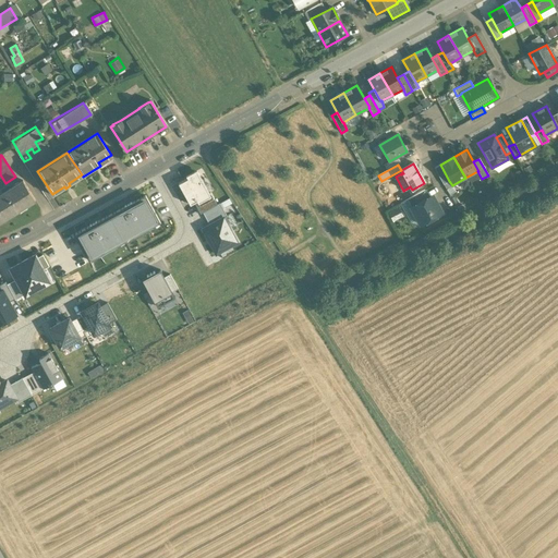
[(449,181),(440,165),(434,168),(443,185),(449,181)]
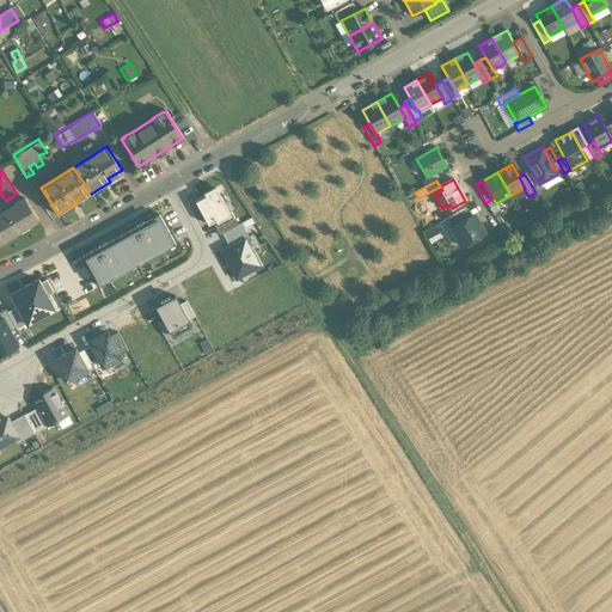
[(213,222),(230,213),(228,212),(215,187),(203,193),(206,196),(195,202),(208,225),(213,222)]
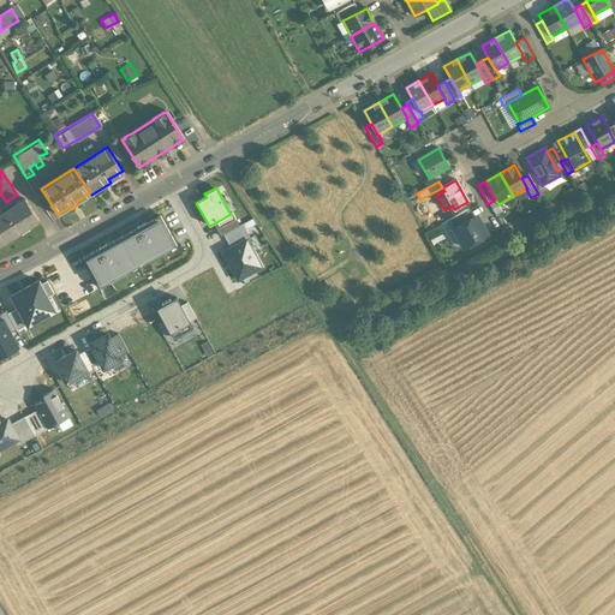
[(27,199),(0,215),(0,244),(5,242),(6,243),(23,232),(23,231),(40,220),(27,199)]
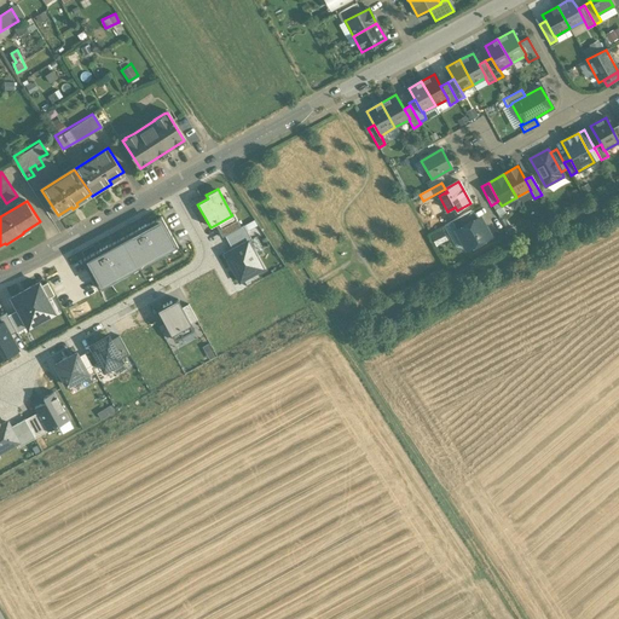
[(470,212),(453,221),(457,229),(475,219),(470,212)]
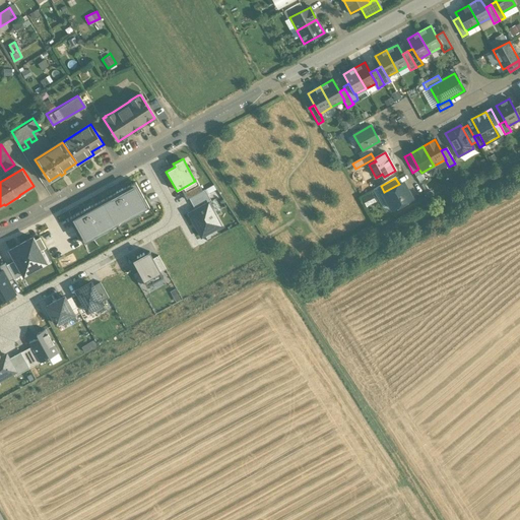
[(195,181),(181,189),(186,199),(188,198),(202,191),(195,180),(194,180),(195,181)]
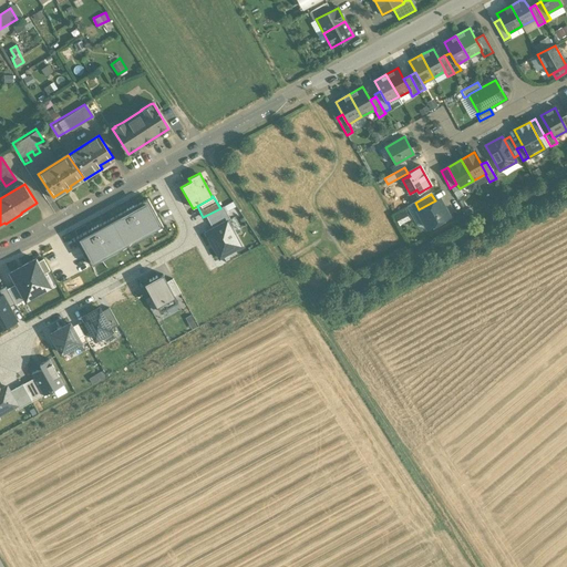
[(153,232),(163,226),(147,198),(133,206),(133,205),(126,209),(126,210),(111,218),(126,246),(135,241),(142,238),(147,235),(147,236),(154,232),(153,232)]
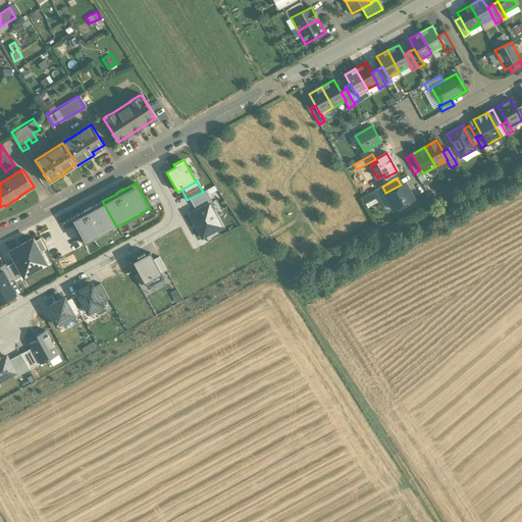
[(385,193),(384,195),(393,210),(397,208),(399,209),(402,208),(403,205),(413,200),(404,184),(401,185),(385,193)]
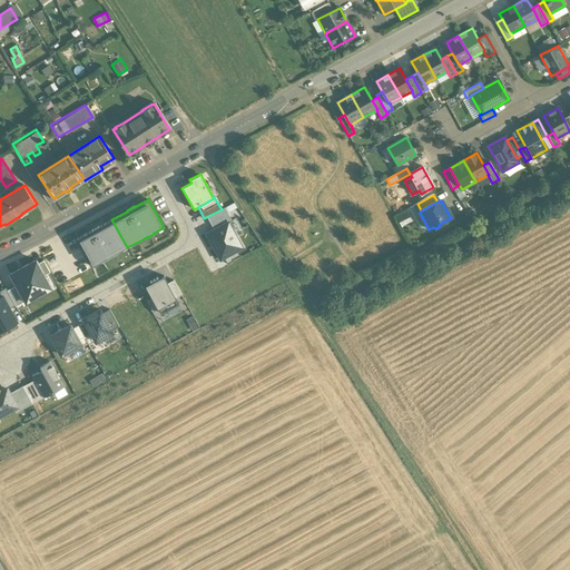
[(206,217),(214,231),(227,222),(228,223),(232,220),(224,207),(222,209),(206,217)]
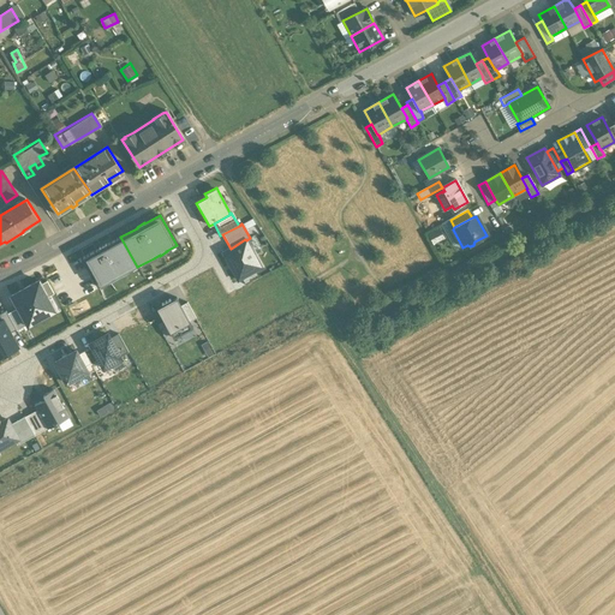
[(433,243),(445,238),(439,226),(427,231),(433,243)]
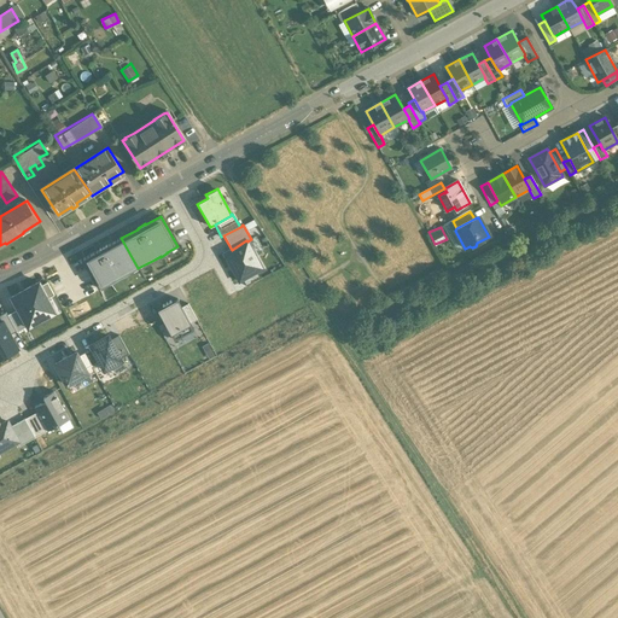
[(128,273),(138,268),(121,238),(106,246),(106,245),(99,249),(99,250),(82,260),(99,290),(109,284),(109,285),(116,281),(116,280),(122,277),(122,278),(129,274),(128,273)]
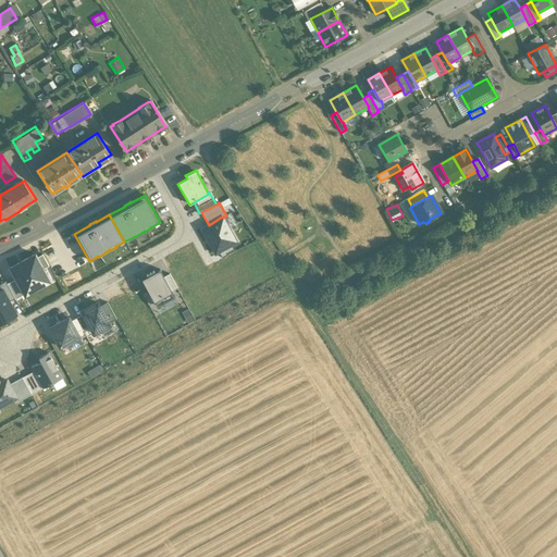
[(209,225),(201,229),(207,238),(209,238),(211,242),(210,245),(215,254),(236,242),(223,218),(222,217),(209,225)]
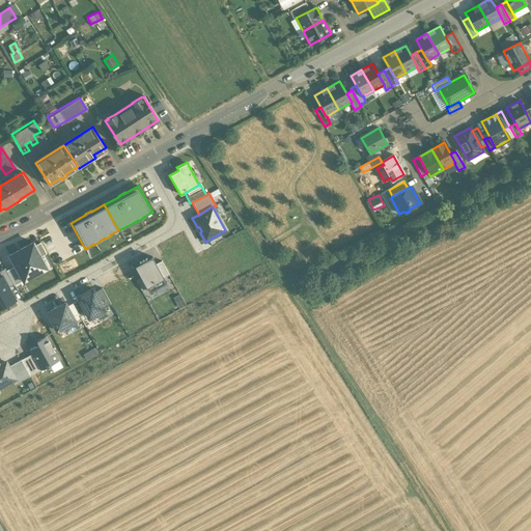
[(34,246),(33,243),(9,255),(16,267),(23,281),(24,282),(46,270),(45,267),(46,266),(40,257),(34,246)]
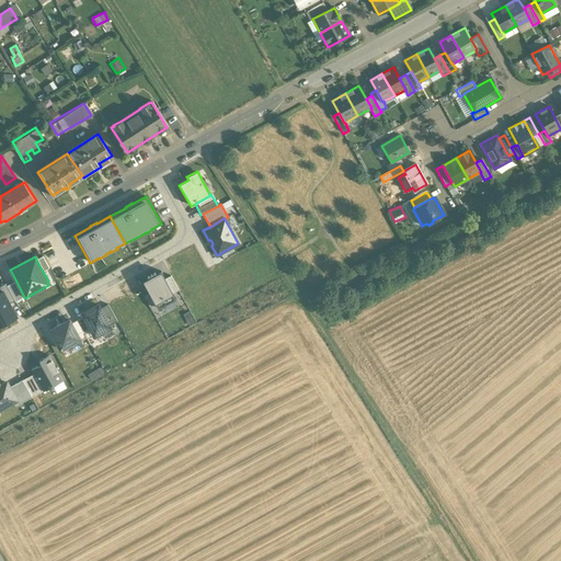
[(43,256),(36,260),(43,272),(49,268),(43,256)]
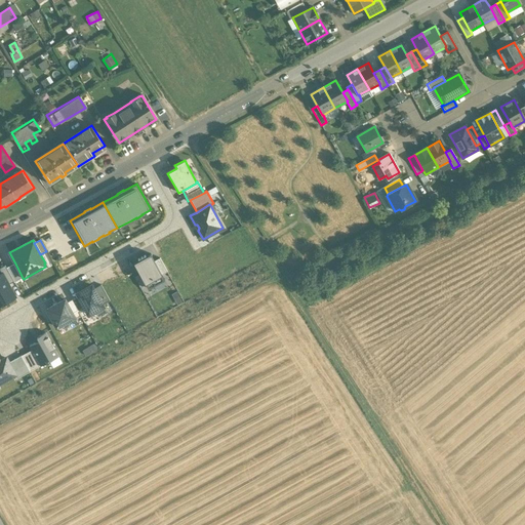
[(145,284),(148,289),(164,280),(161,275),(154,261),(150,253),(146,256),(145,255),(137,259),(138,260),(133,263),(139,274),(145,284)]
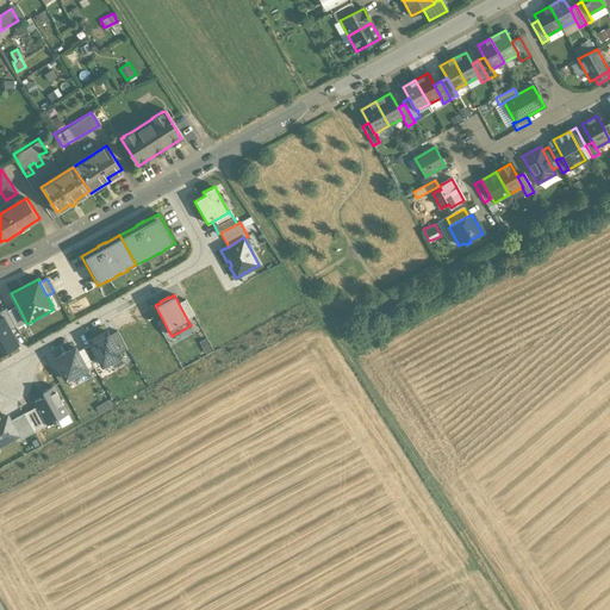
[(179,304),(187,319),(194,316),(185,300),(179,304)]
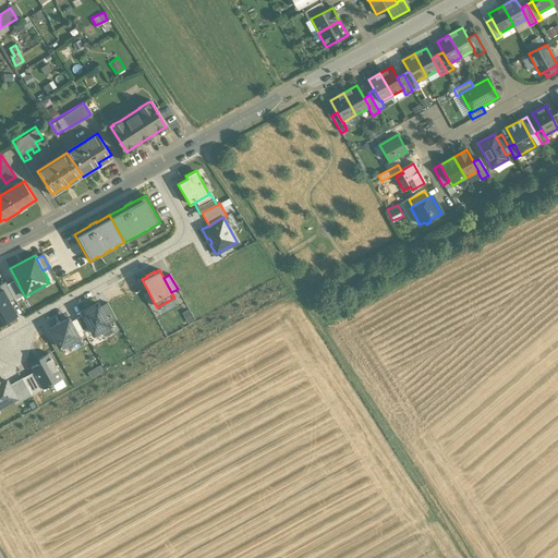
[(24,295),(16,280),(7,284),(14,300),(15,301),(24,295)]
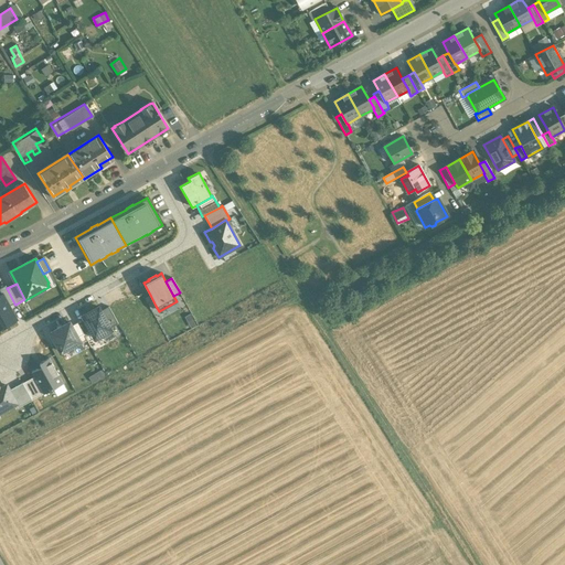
[(9,307),(14,304),(7,288),(4,286),(0,288),(0,291),(1,295),(2,295),(9,307)]
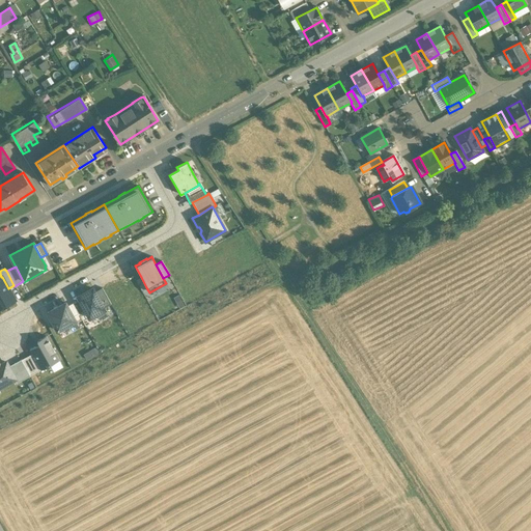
[(2,277),(1,277),(0,278),(0,308),(15,301),(8,288),(2,277)]
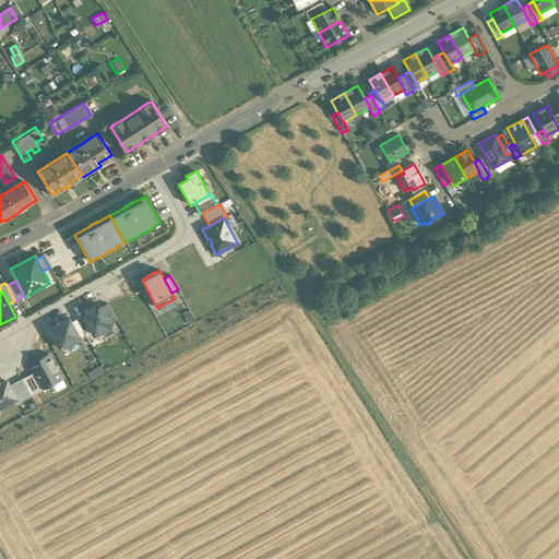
[(154,302),(149,292),(142,295),(149,306),(154,302)]
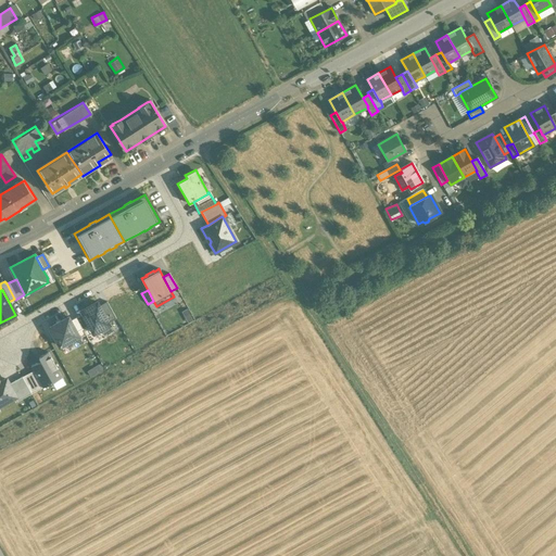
[(109,323),(99,306),(97,302),(80,311),(89,328),(84,331),(86,335),(89,342),(103,335),(103,336),(112,330),(109,323)]
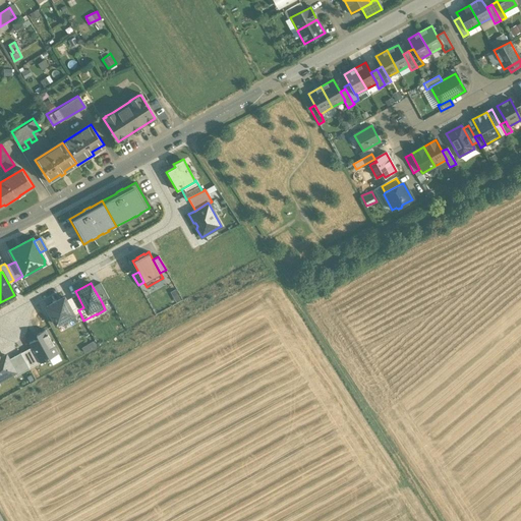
[(109,298),(100,283),(93,287),(102,302),(109,298)]
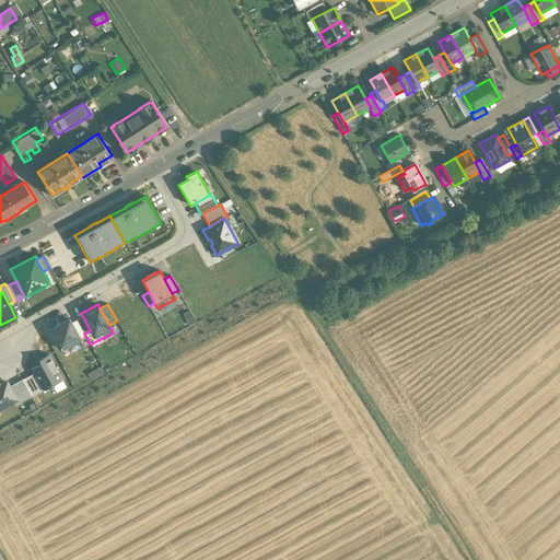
[(71,324),(69,319),(49,330),(60,349),(79,339),(71,324)]
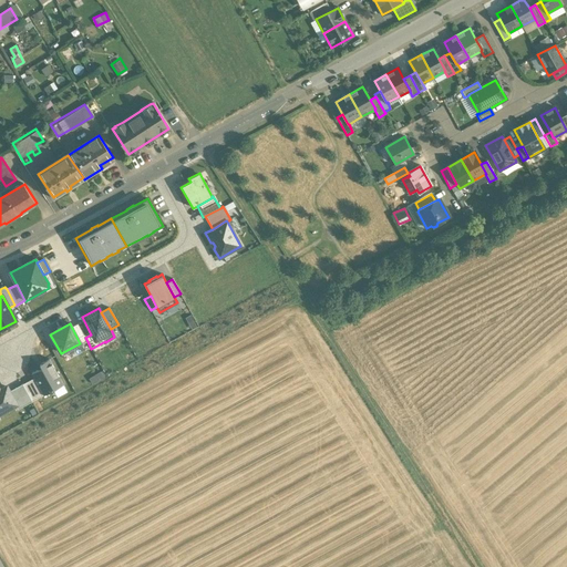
[(72,328),(80,343),(81,344),(88,341),(85,338),(78,325),(72,328)]
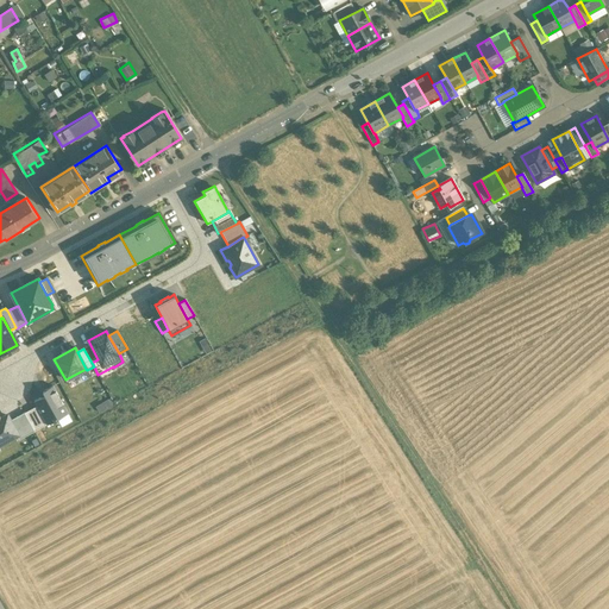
[(33,401),(37,407),(46,425),(68,413),(52,387),(43,391),(43,390),(37,393),(39,397),(33,401)]
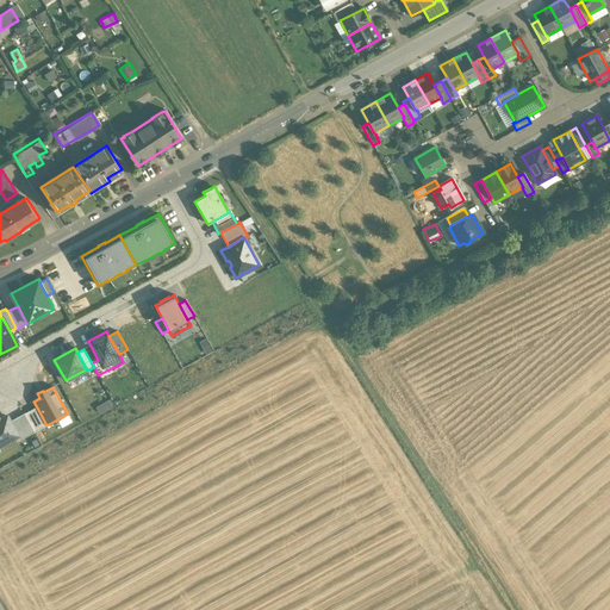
[(37,408),(24,414),(35,433),(47,425),(37,408)]
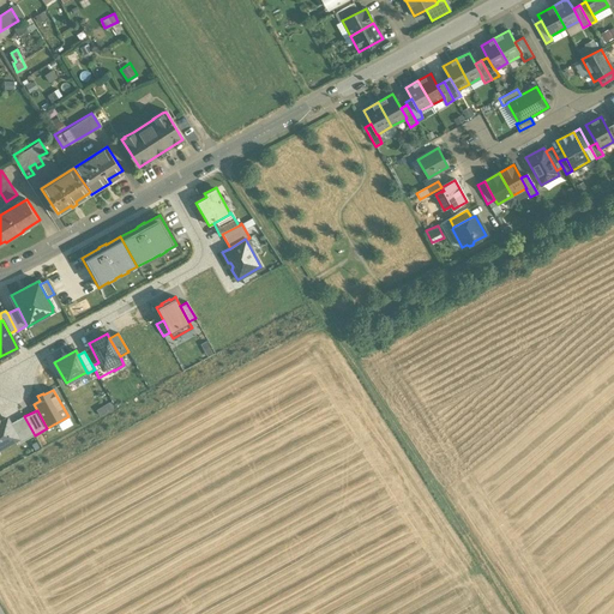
[(18,439),(17,440),(19,444),(35,435),(24,416),(10,425),(18,439)]
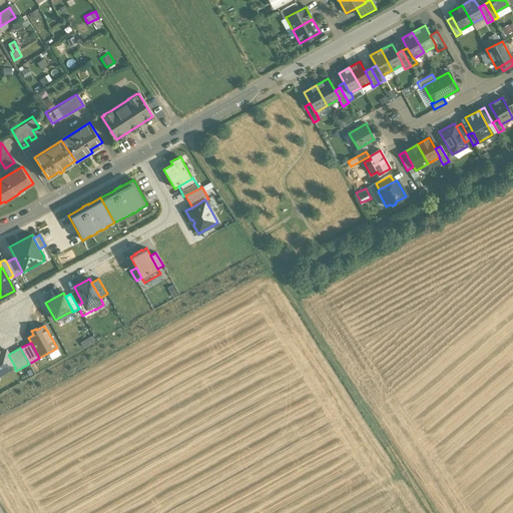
[(0,353),(0,375),(14,368),(15,367),(8,355),(6,351),(0,353)]
